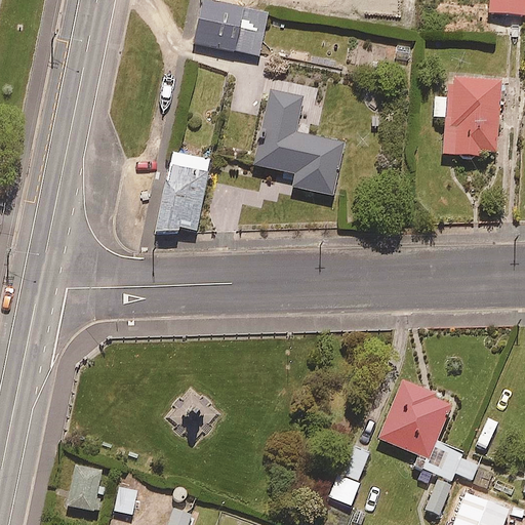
[(524,0),(490,0),(489,12),(524,14),(524,0)]
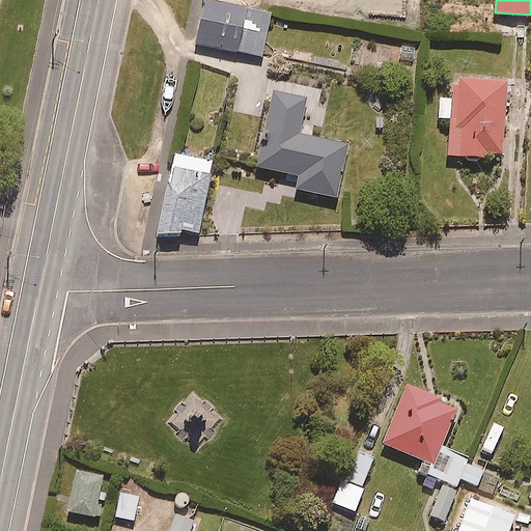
[(271,14),(205,1),(197,45),(262,57),(271,14)]
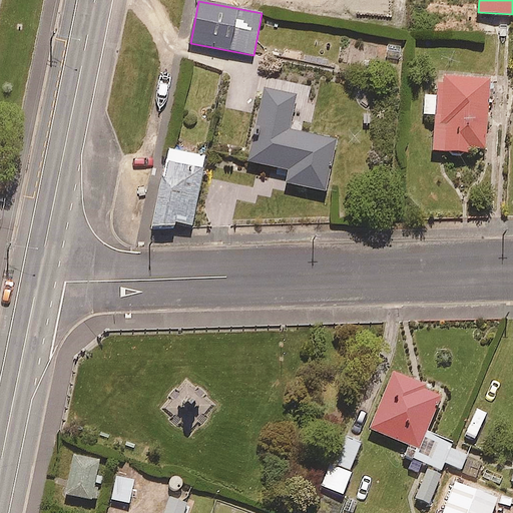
[(490,78),(439,75),(438,95),(426,94),(424,114),(437,115),(434,149),(485,152),(490,78)]
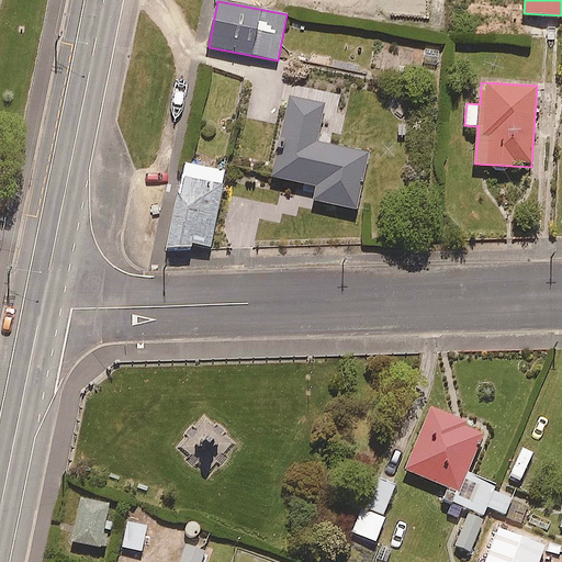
[(324,105),(289,98),(272,177),(317,187),(314,201),(357,210),(369,154),(316,143),(324,105)]
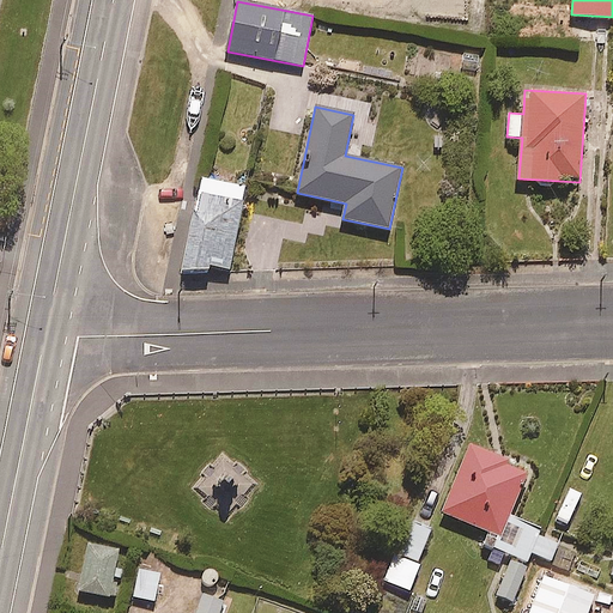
[(247,188),(202,178),(183,267),(207,273),(208,265),(229,269),(247,188)]
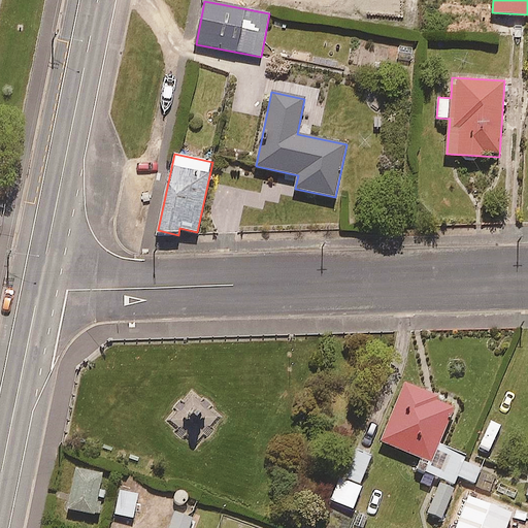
[(457,484),(459,479),(490,491),(496,475),(482,469),(483,467),(462,459),(465,453),(439,442),(455,405),(437,398),(438,394),(403,380),(378,442),(421,460),(418,468),(457,484)]
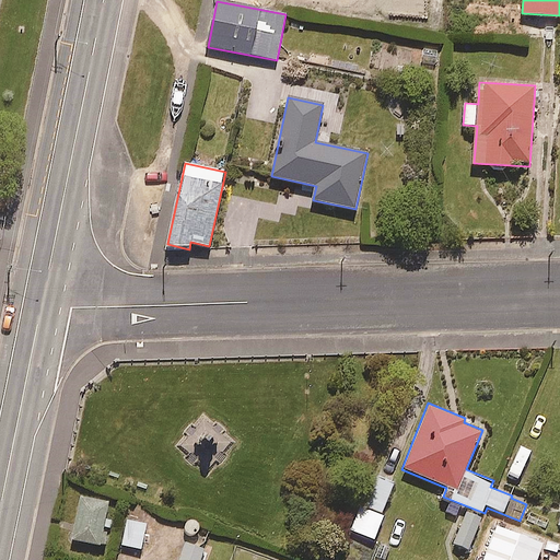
[(394,482),(373,475),(362,505),(383,513),(394,482)]
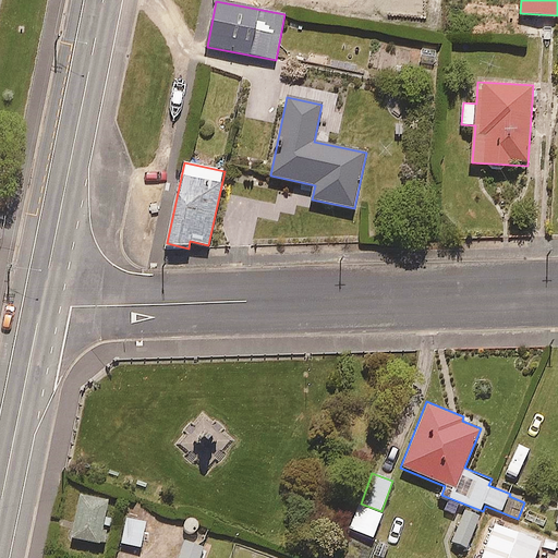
[(109,499),(81,494),(73,538),(100,543),(109,499)]
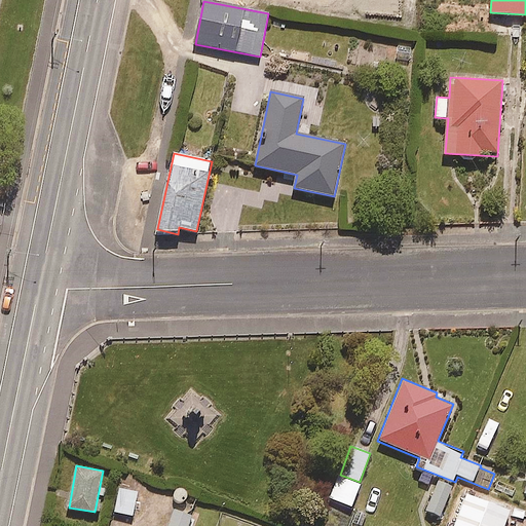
[(453,486),(440,480),(426,511),(440,517),(453,486)]
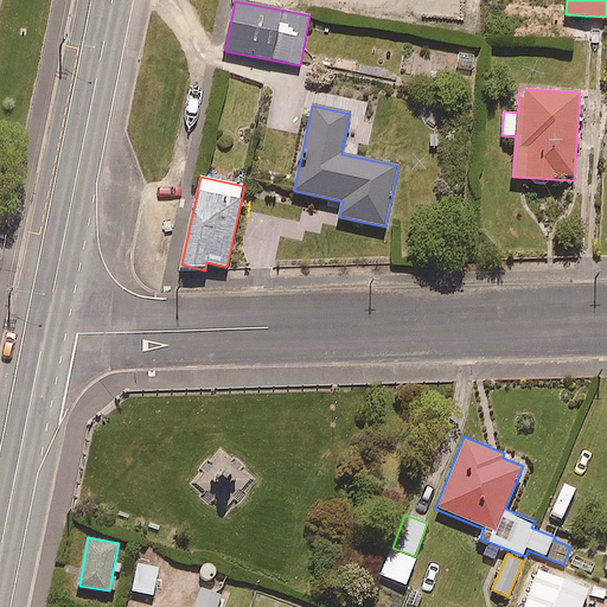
[(159,568),(138,563),(133,592),(153,595),(159,568)]
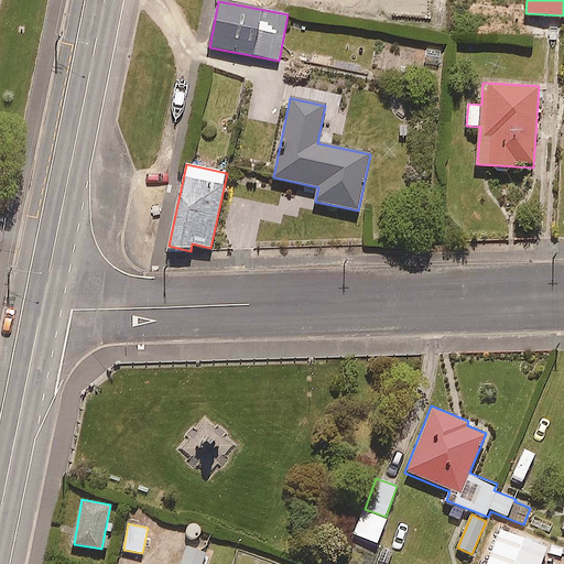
[(540,563),(546,548),(500,530),(487,563),(540,563)]
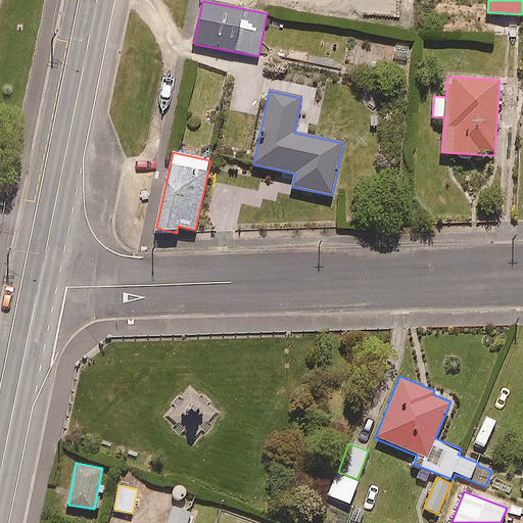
[(165,522),(184,522),(190,510),(174,504),(165,522)]
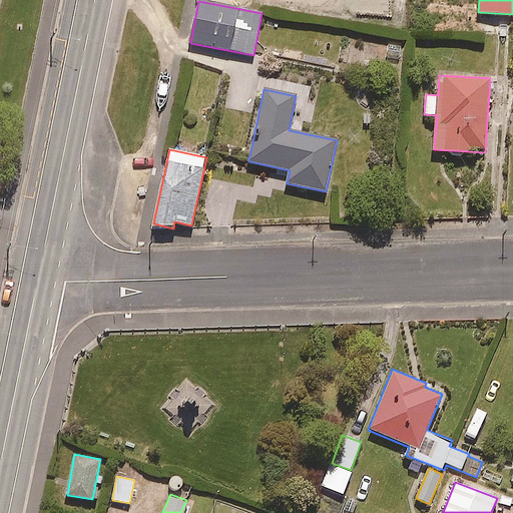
All buildings are outlined.
